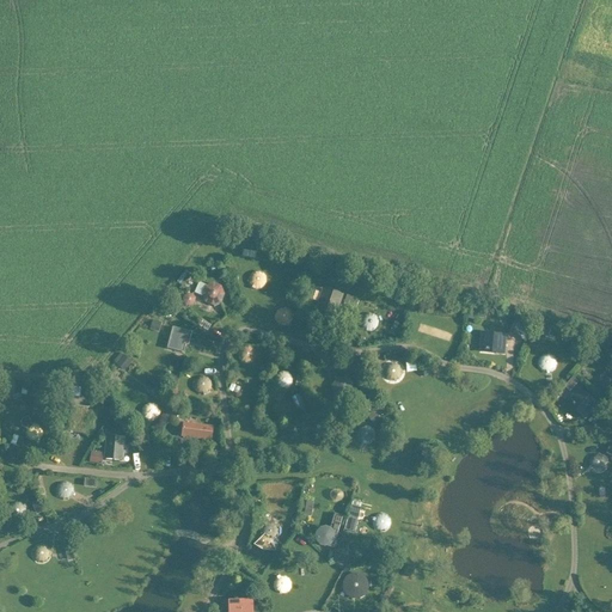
[(243,250),(256,252),(257,243),(244,242),(243,250)]
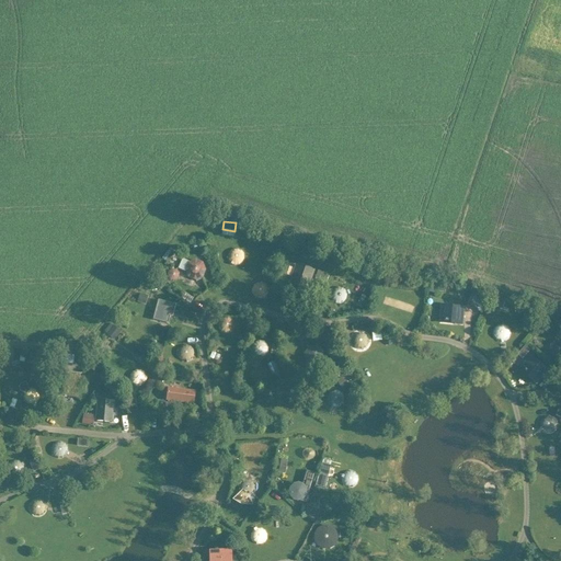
[(240,264),(242,263),(243,261),(244,259),(244,256),(244,254),(243,252),(241,251),(240,250),(238,249),(236,249),(233,249),(232,249),(230,250),(229,252),(228,254),(227,255),(227,258),(228,260),(229,262),(230,264),(232,265),(233,265),(236,266),(238,265),(240,264)]
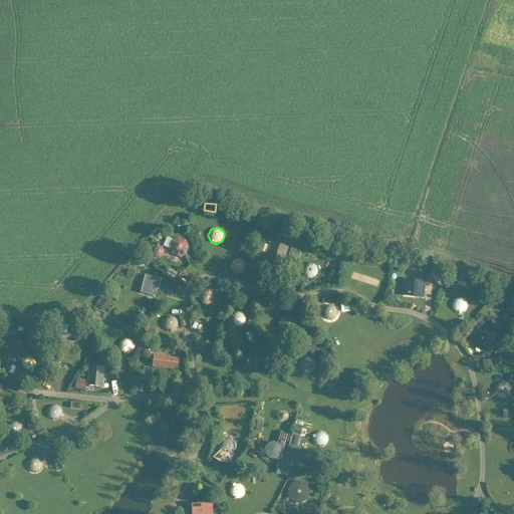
[(167,238),(163,246),(169,249),(170,248),(173,254),(179,257),(185,254),(188,248),(185,242),(179,239),(173,242),(173,241),(167,238)]
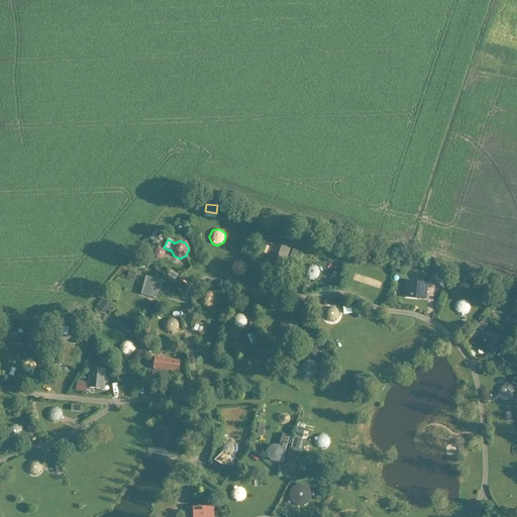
[(273,243),(267,261),(283,266),(289,248),(273,243)]
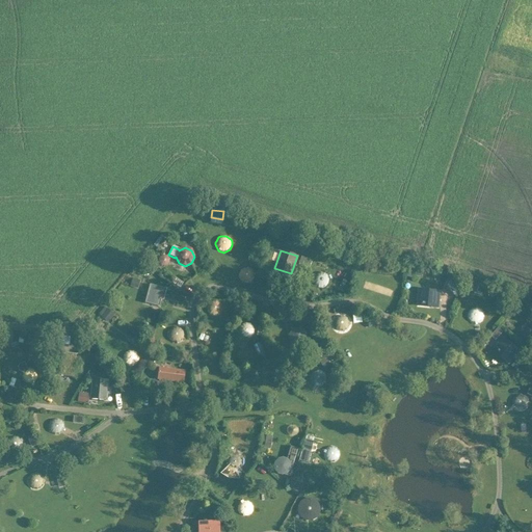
[(160,259),(159,262),(161,265),(165,266),(168,264),(169,260),(166,257),(163,256),(160,259)]
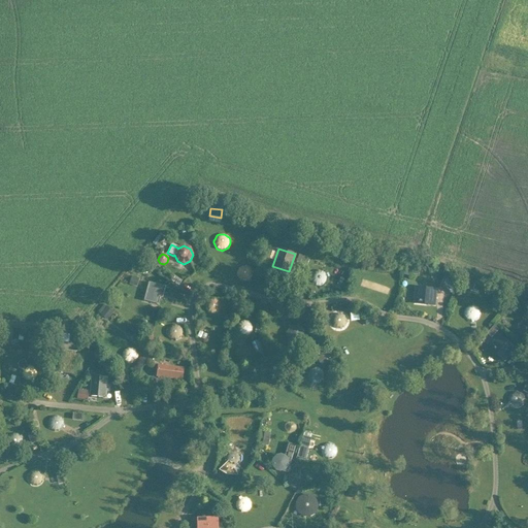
[(299,255),(296,263),(302,265),(305,257),(299,255)]
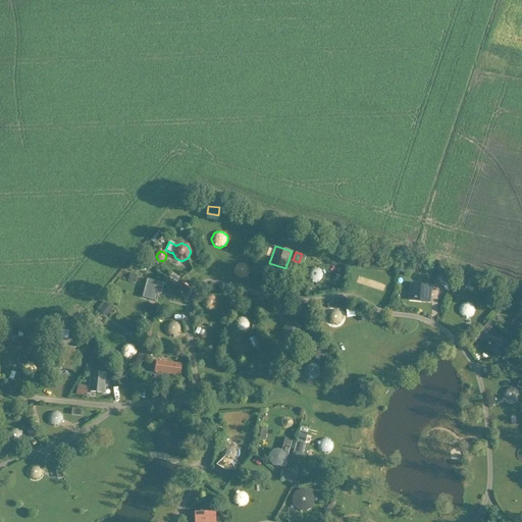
[(247,276),(248,275),(249,274),(250,272),(250,270),(249,268),(249,266),(247,265),(246,263),(244,263),(242,262),(240,263),(238,263),(236,265),(235,266),(233,268),(233,270),(233,272),(233,273),(235,274),(236,275),(237,276),(238,277),(239,278),(240,278),(241,278),(243,278),(245,277),(245,278),(247,276)]
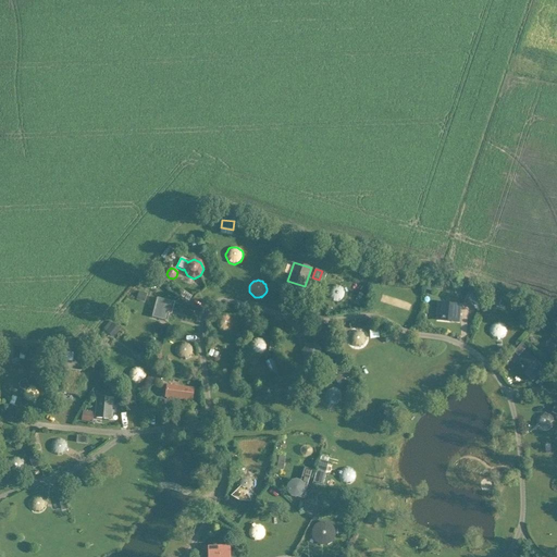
[(335,302),(336,302),(337,301),(338,301),(341,300),(343,299),(344,297),(344,295),(345,293),(344,291),(343,289),(342,287),(341,286),(338,285),(336,285),(334,285),(332,286),(330,287),(329,288),(329,291),(327,292),(327,295),(327,296),(330,298),(331,299),(333,301),(335,302)]
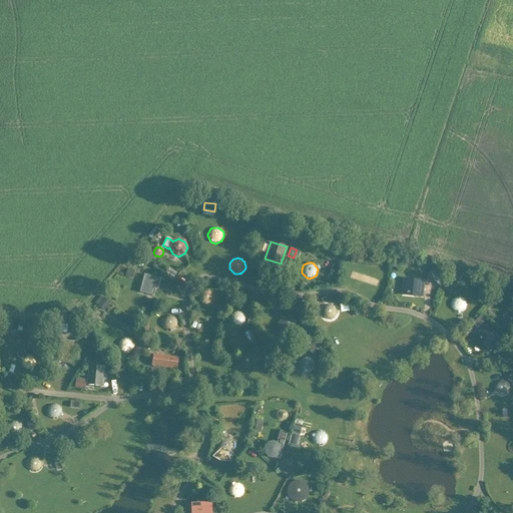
[(170,266),(165,269),(168,274),(174,271),(170,266)]
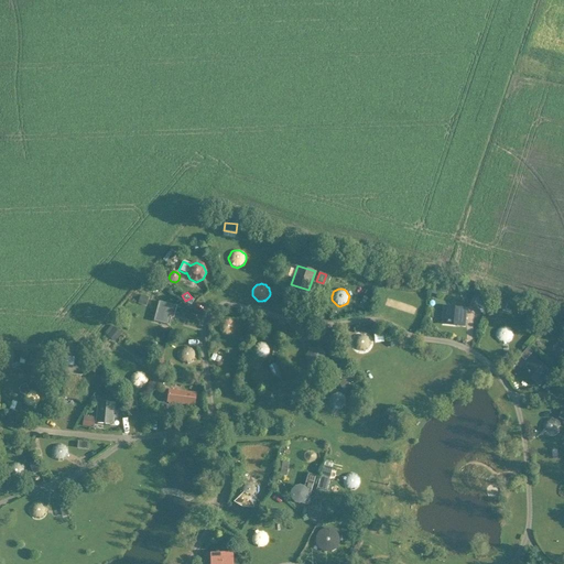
[(129,306),(137,308),(140,297),(132,295),(129,306)]
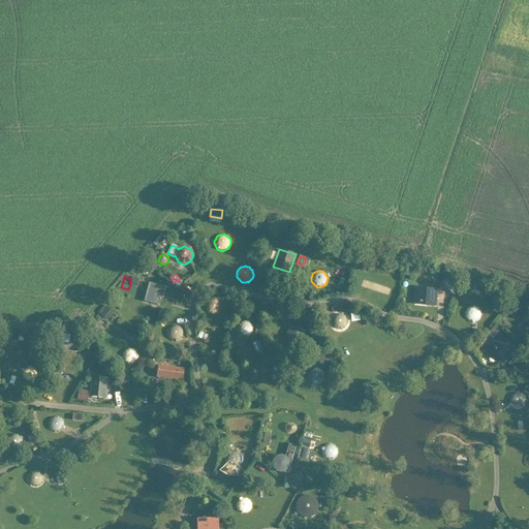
[(149,283),(144,302),(158,306),(160,299),(161,296),(163,296),(165,288),(149,283)]
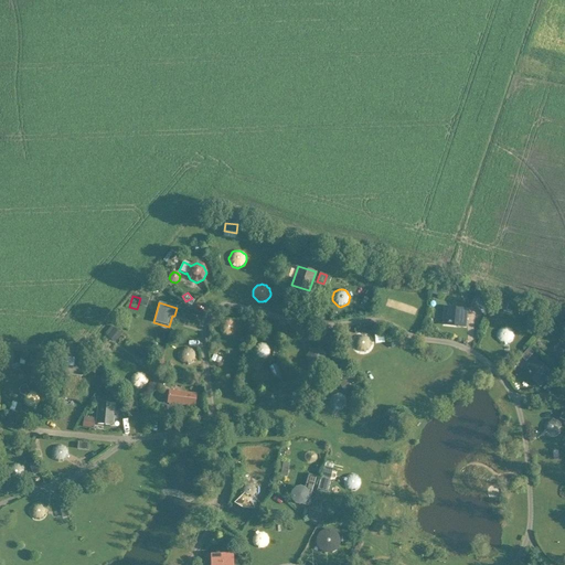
[(469,312),(476,315),(479,304),(471,302),(469,312)]
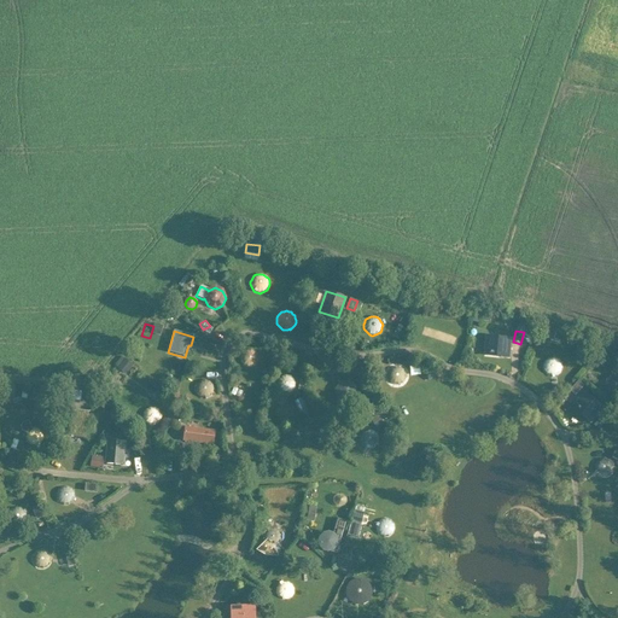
[(402,333),(398,339),(404,344),(408,338),(402,333)]
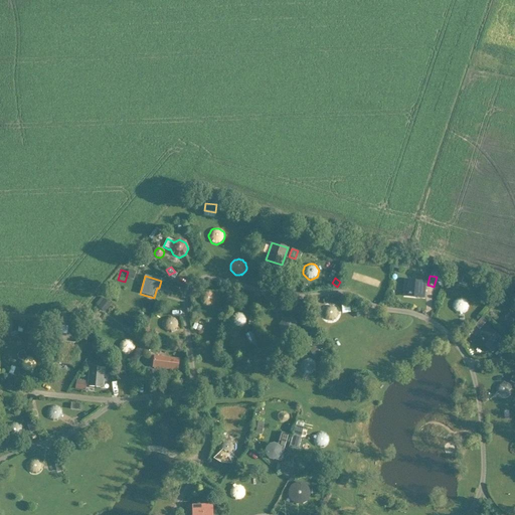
[(425,283),(406,281),(405,294),(415,295),(415,297),(424,298),(425,283)]
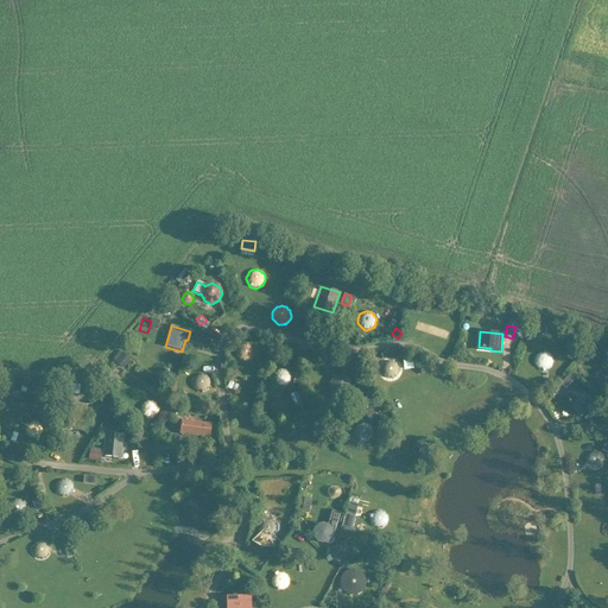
[(252,360),(252,359),(253,356),(254,354),(254,352),(254,349),(253,348),(251,346),(249,344),(247,343),(245,343),(242,344),(240,344),(239,347),(238,348),(236,350),(236,354),(236,356),(238,358),(239,359),(240,360),(241,361),(242,361),(244,362),(246,362),(249,361),(252,360)]
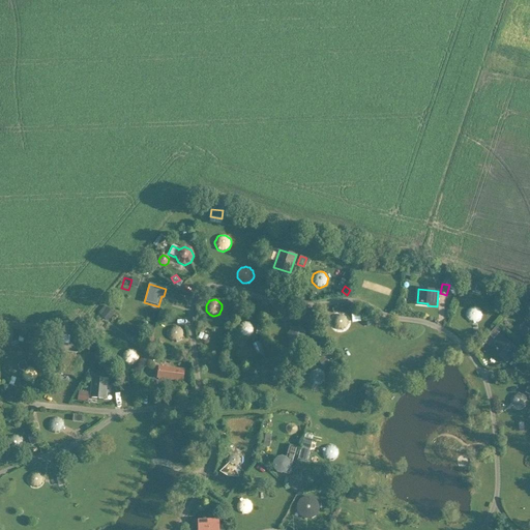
[(95,307),(92,317),(105,321),(108,312),(95,307)]
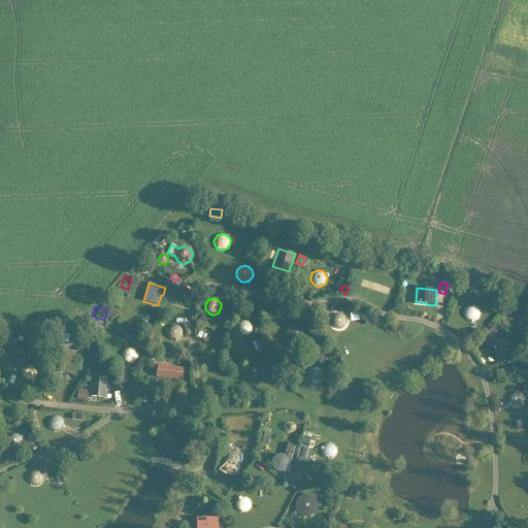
[(470,322),(472,322),(474,322),(474,321),(476,321),(477,320),(479,318),(480,316),(480,314),(480,311),(480,310),(479,308),(476,307),(474,306),(472,306),(470,306),(469,306),(467,307),(466,309),(465,310),(464,312),(464,315),(465,317),(465,318),(467,320),(468,321),(470,322)]
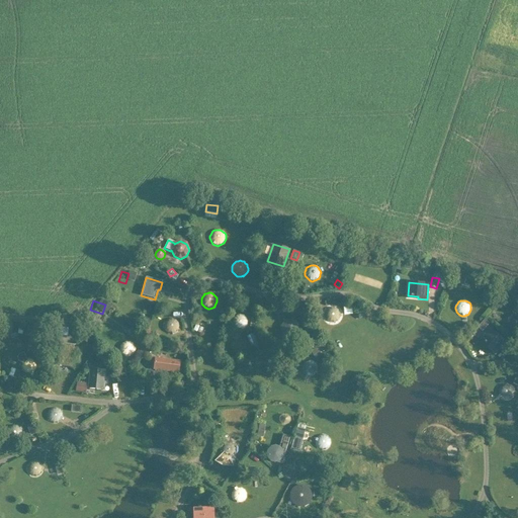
[(328,322),(330,323),(331,323),(333,323),(334,323),(336,322),(337,321),(339,320),(340,318),(340,316),(340,314),(339,313),(338,311),(337,309),(335,308),(334,308),(332,308),(329,308),(328,309),(327,310),(326,311),(326,312),(325,314),(325,316),(325,317),(326,319),(327,321),(328,322)]
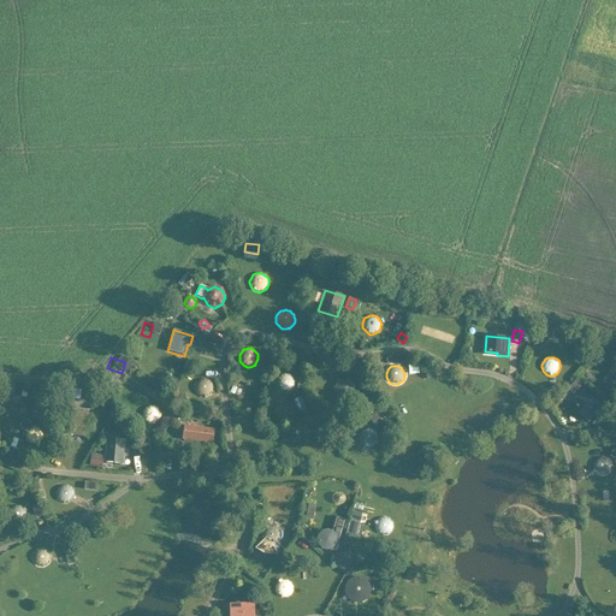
[(351,401),(355,395),(355,385),(348,380),(349,378),(349,377),(349,373),(348,373),(347,372),(337,373),(336,375),(337,380),(339,381),(333,389),(336,398),(343,402),(351,401)]
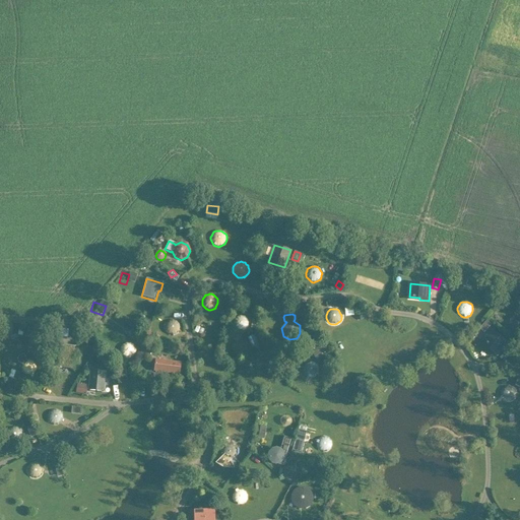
[(245,331),(245,330),(246,329),(247,328),(248,327),(249,325),(249,323),(249,321),(248,319),(247,318),(245,316),(243,316),(241,315),(239,316),(237,316),(236,317),(234,319),(234,321),(233,322),(233,324),(234,326),(234,327),(235,328),(236,329),(237,330),(238,331),(240,331),(242,331),(245,331)]
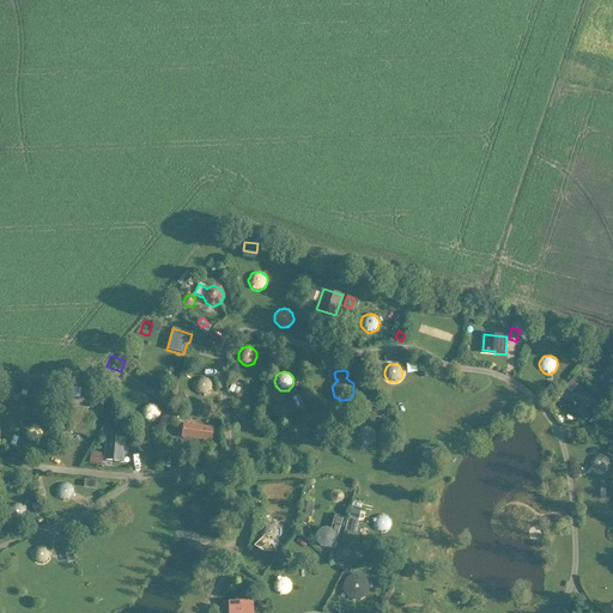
[(601,377),(600,386),(605,392),(612,394),(612,393),(612,372),(608,372),(601,377)]
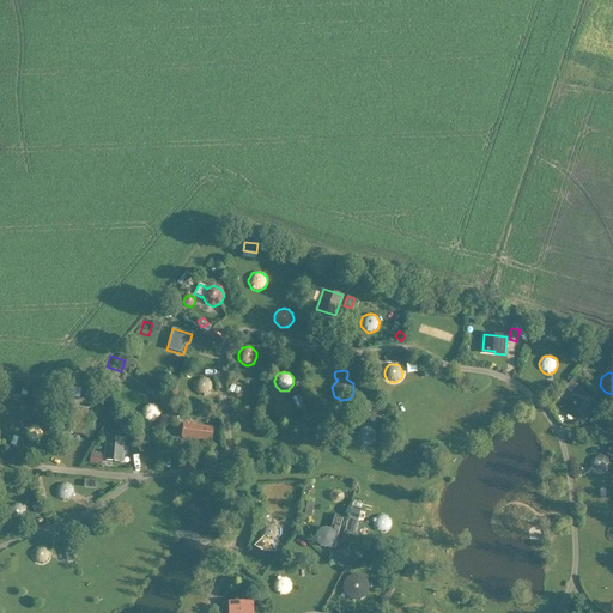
[(206,395),(207,394),(210,393),(211,390),(212,388),(212,386),(211,383),(210,381),(208,380),(206,378),(205,377),(202,377),(200,377),(198,378),(195,380),(194,382),(194,384),(193,386),(193,388),(194,389),(194,390),(195,392),(196,393),(198,394),(200,395),(204,395),(204,396),(206,395)]
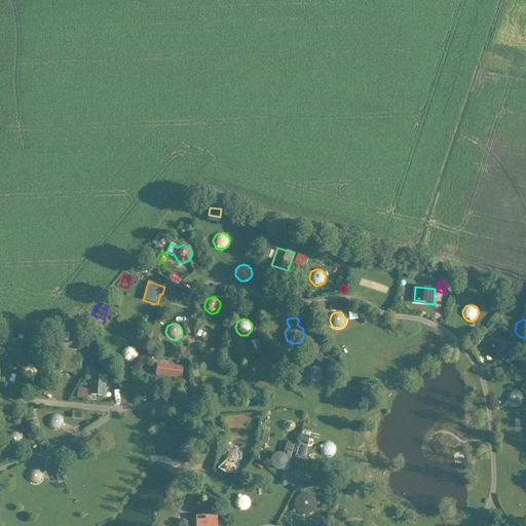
[(129,325),(125,331),(134,336),(138,330),(129,325)]
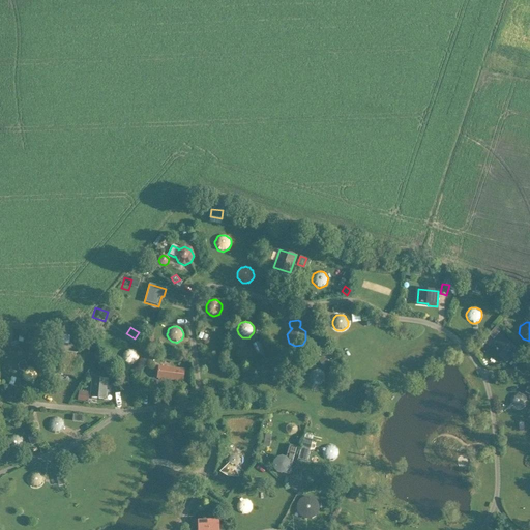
[(200,332),(198,337),(206,342),(208,336),(200,332)]
